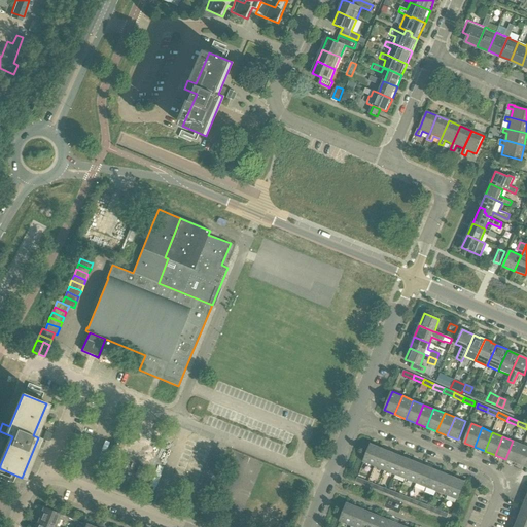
[(513,441),(505,459),(516,463),(523,445),(513,441)]
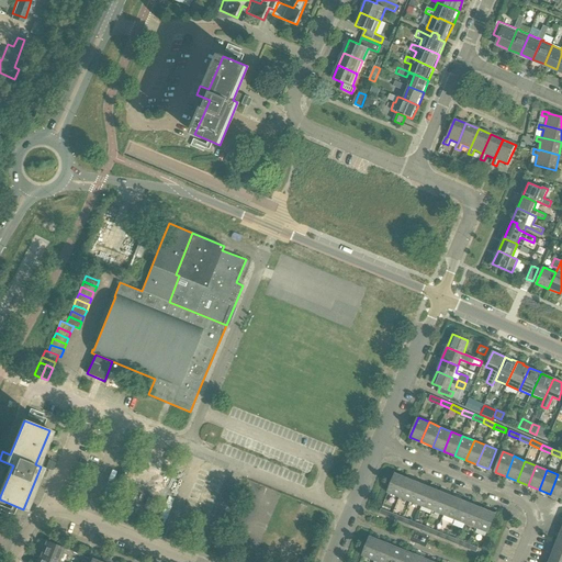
[(395,472),(386,493),(398,497),(407,478),(395,472)]
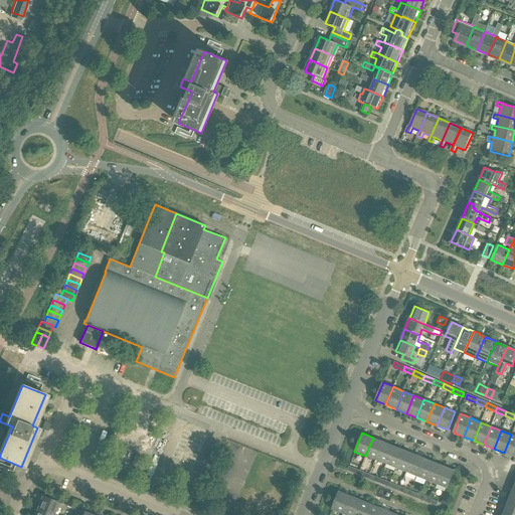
[(514,455),(514,436),(511,435),(504,453),(514,457),(514,455)]
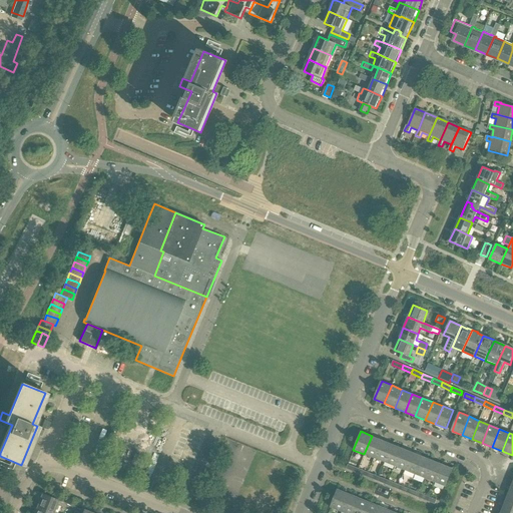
[(374,458),(382,440),(372,436),(364,454),(374,458)]
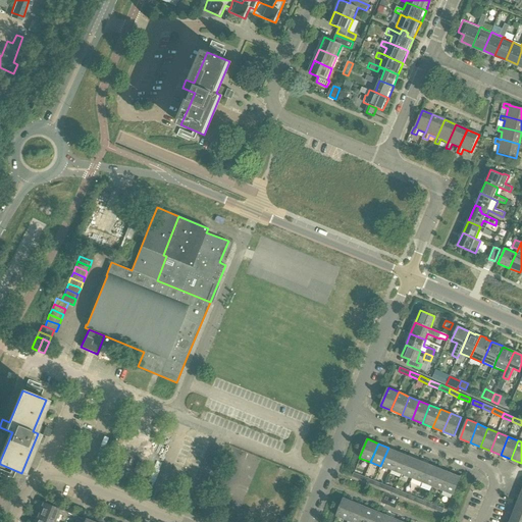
[(388,448),(380,466),(390,470),(399,452),(388,448)]
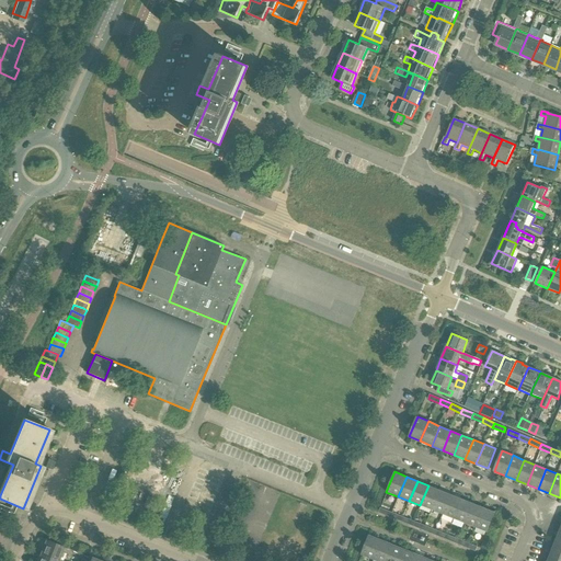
[(428,485),(420,505),(431,511),(439,490),(428,485)]
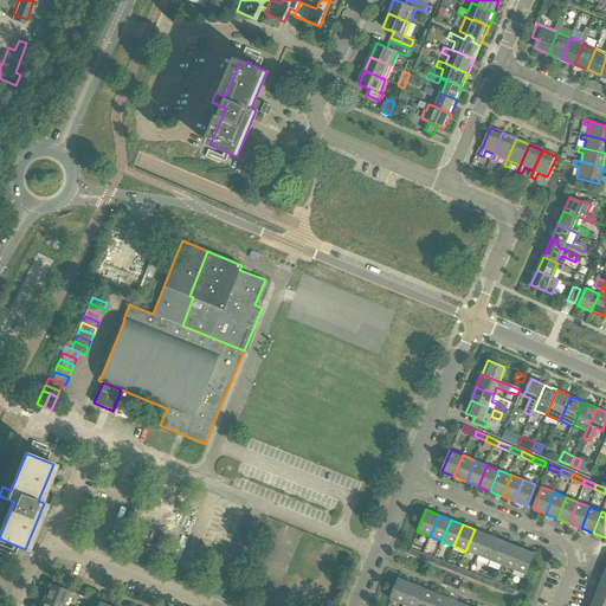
[(477,556),(487,534),(475,529),(465,552),(477,556)]
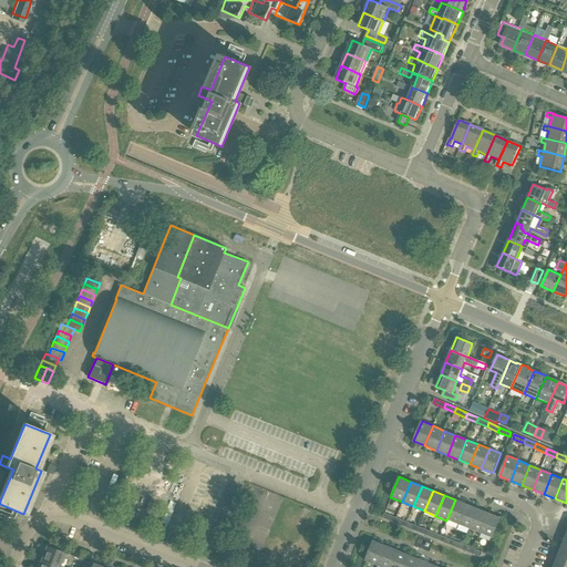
[(457,525),(466,504),(455,500),(446,521),(457,525)]
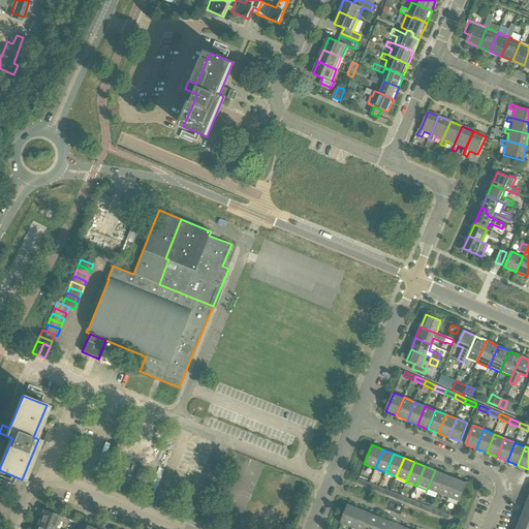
[(435,470),(427,490),(437,494),(445,474),(435,470)]
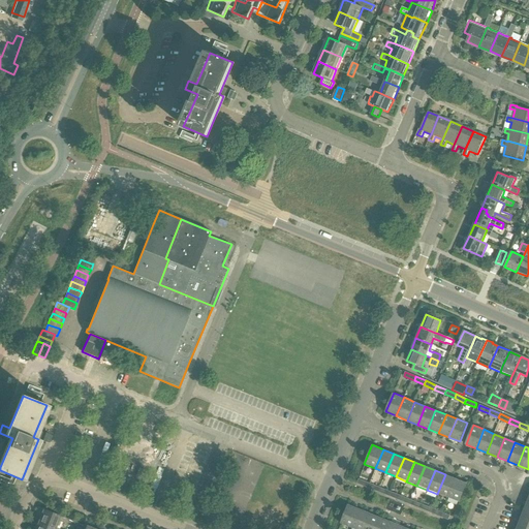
[(448,498),(456,478),(445,474),(437,494),(448,498)]
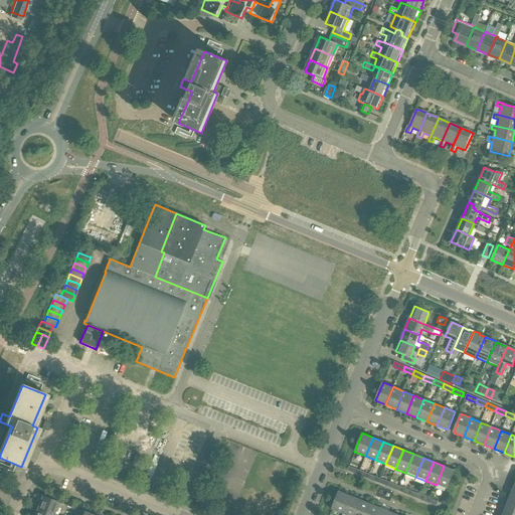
[(357,475),(359,470),(349,466),(347,471),(357,475)]
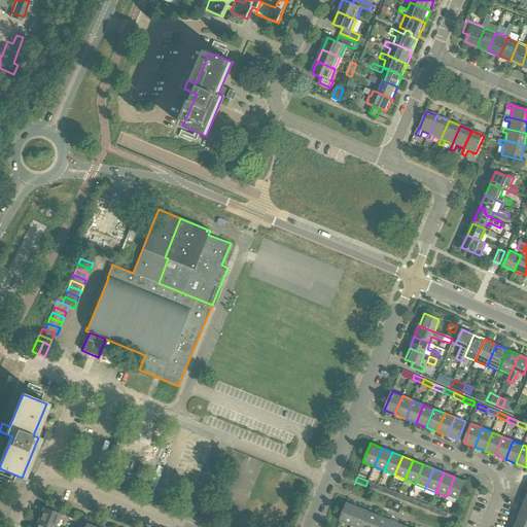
[(457,500),(464,481),(454,477),(447,496),(457,500)]
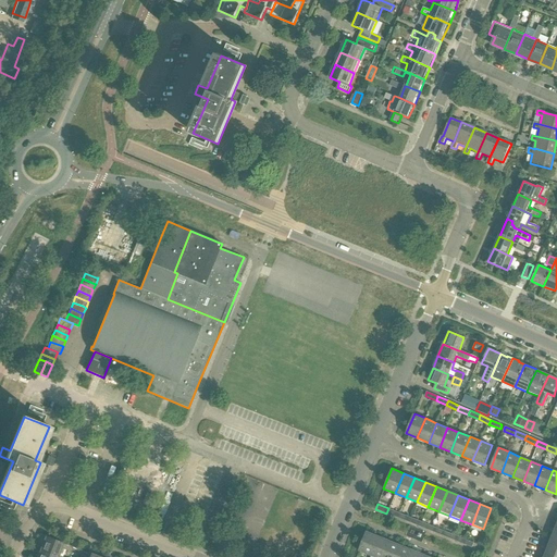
[(397,518),(399,512),(388,508),(386,514),(397,518)]
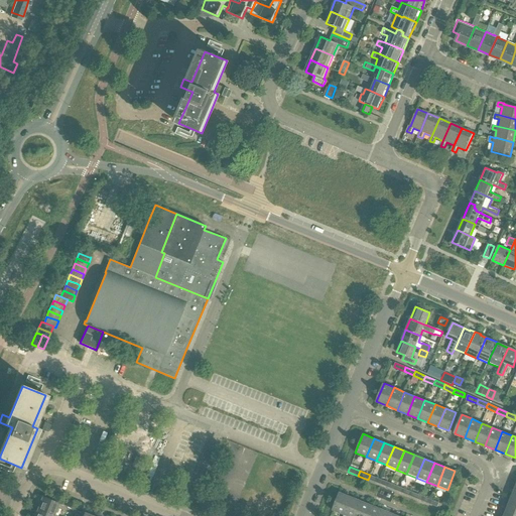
[(378,483),(380,479),(370,475),(368,480),(378,483)]
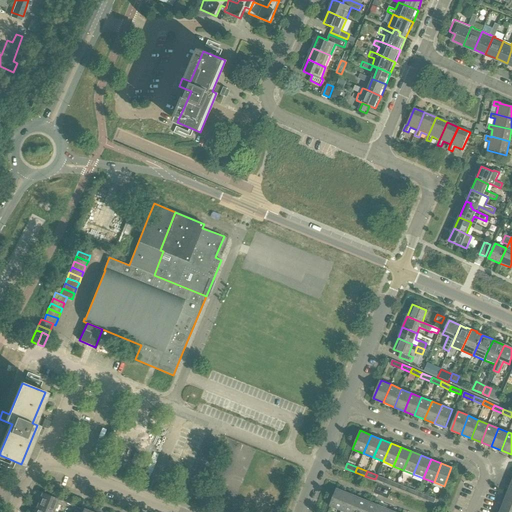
[(385,483),(386,479),(377,475),(375,479),(385,483)]
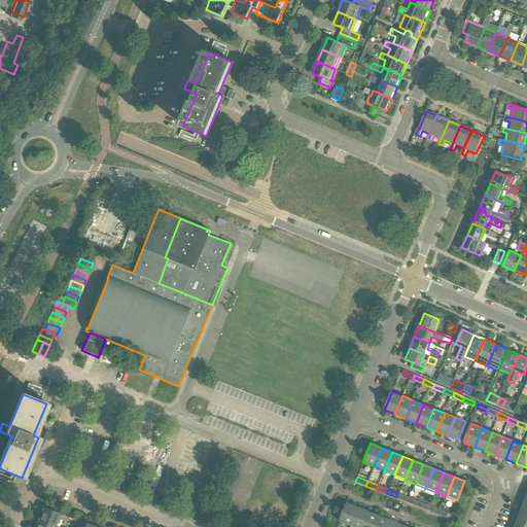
[(406,501),(408,497),(397,493),(396,497),(406,501)]
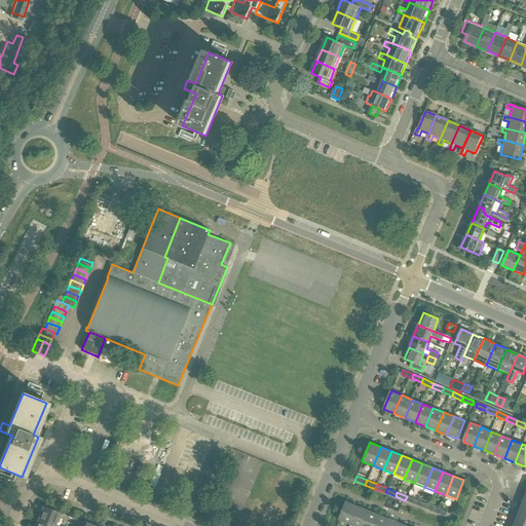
[(415,504),(417,500),(407,496),(405,500),(415,504)]
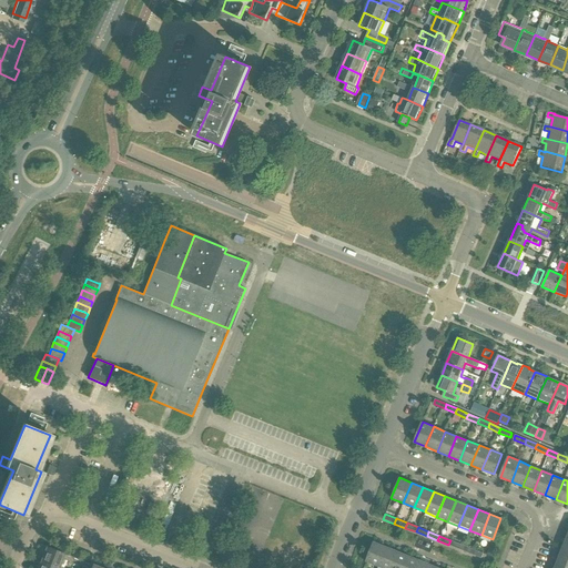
[(459,549),(462,545),(450,540),(448,545),(459,549)]
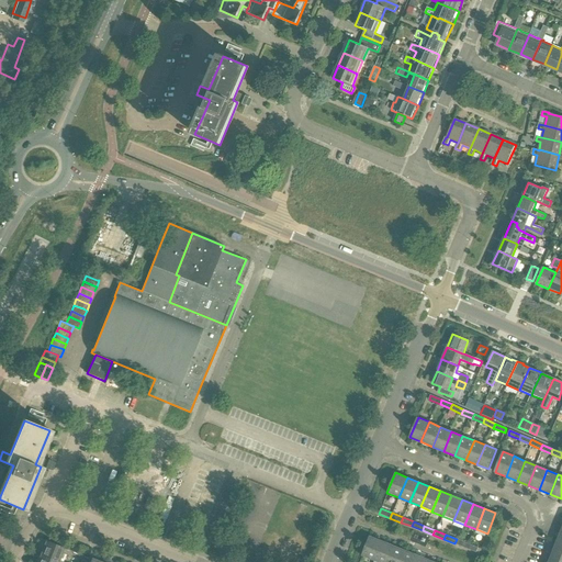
[(370,536),(361,555),(373,560),(382,540),(370,536)]
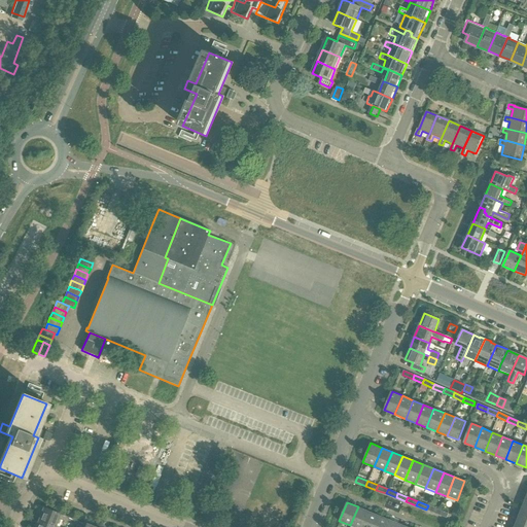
[(436,514),(438,510),(428,505),(426,510),(436,514)]
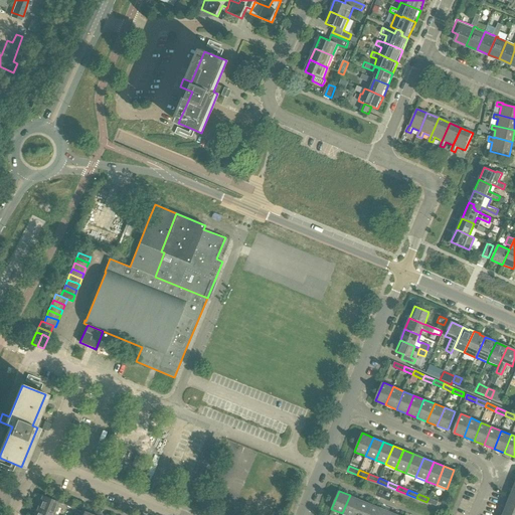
[(345,514),(353,514),(360,499),(350,495),(342,513),(345,514)]
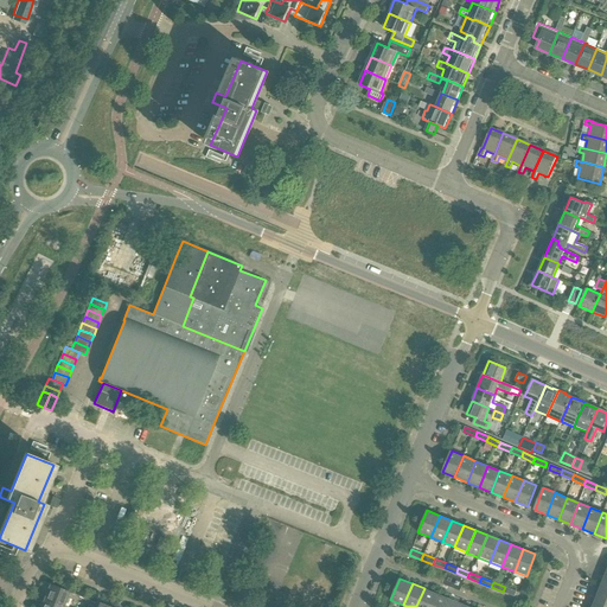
[(45,598),(64,606),(69,592),(50,585),(45,598)]
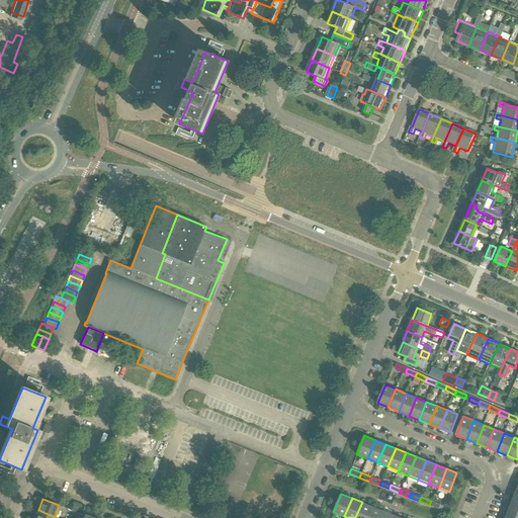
[(431,501),(429,505),(439,509),(441,505),(431,501)]
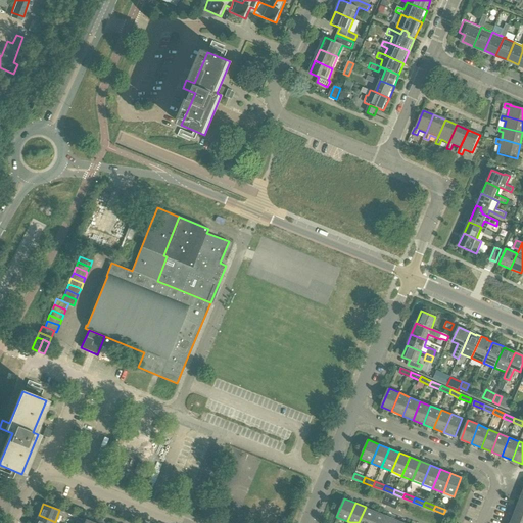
[(370,522),(376,511),(366,507),(359,522),(370,522)]
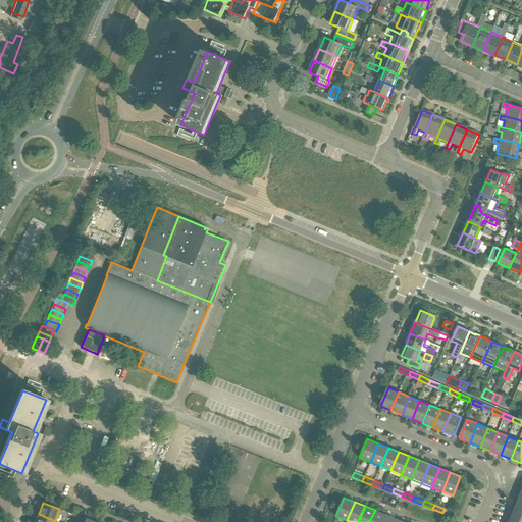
[(381,521),(385,514),(375,510),(369,521),(381,521)]
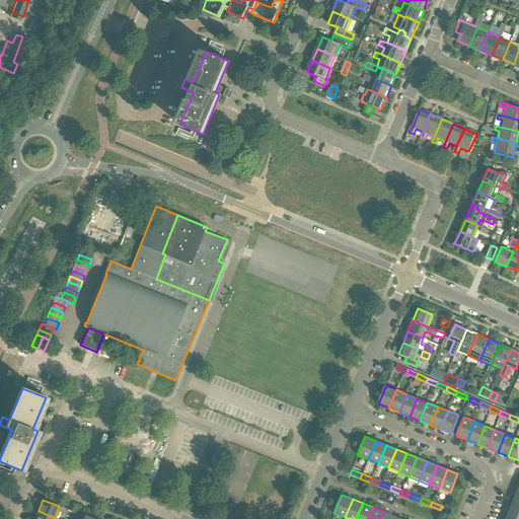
[(518,518),(518,510),(511,507),(507,517),(512,518),(518,518)]
